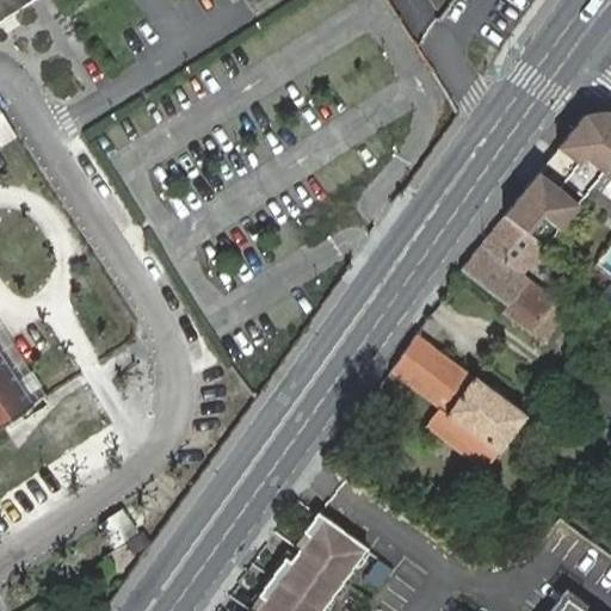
[(0,146),(13,139),(16,136),(0,112),(0,426),(30,407),(29,405),(26,399),(0,358),(0,146)]
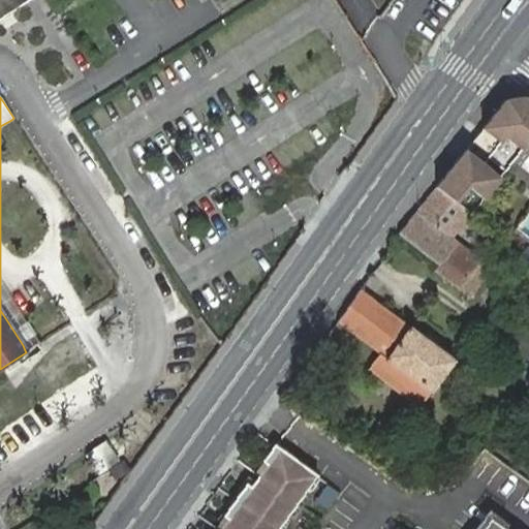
[(490,156),(505,168),(514,159),(528,138),(528,101),(523,97),(504,100),(435,187),(456,205),(466,214),(468,215),(499,177),(483,163),(490,156)]
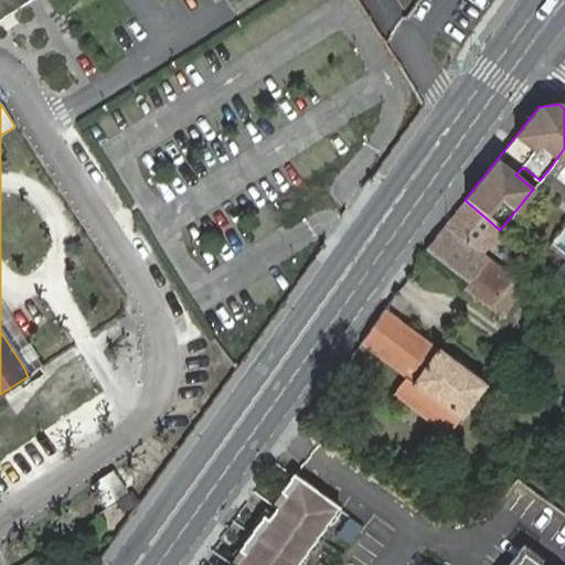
[(564,148),(548,170),(556,176),(564,164),(564,148)]
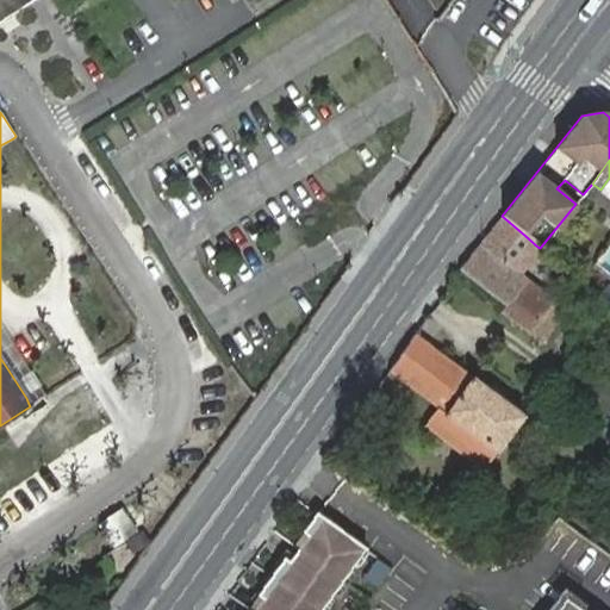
[(479,244),(459,268),(505,304),(523,281),(515,274),(537,247),(526,236),(502,216),(479,244)]
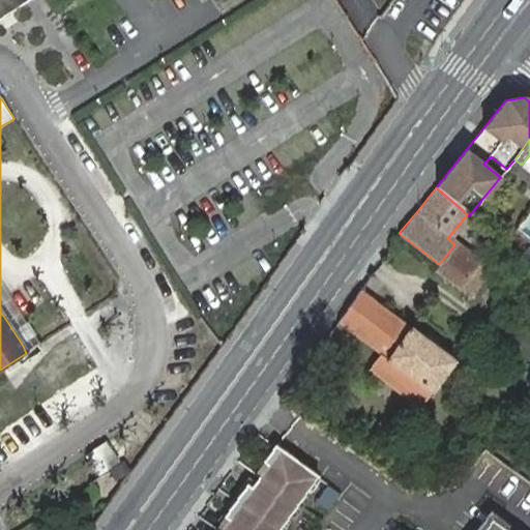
[(490,272),(454,244),(439,264),(435,270),(470,297),(490,272)]
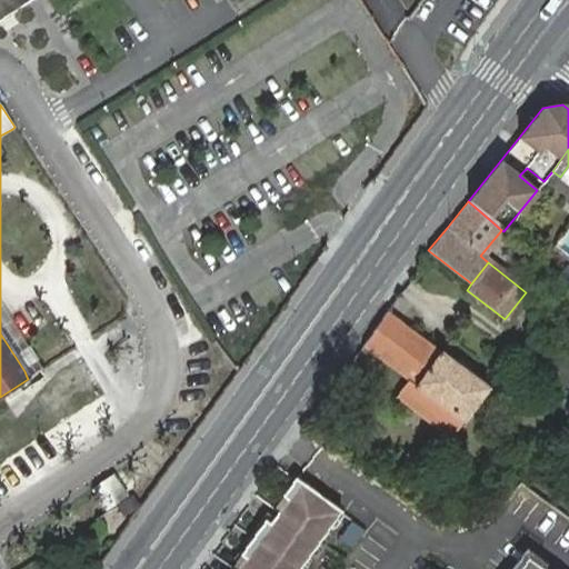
[(0,333),(25,371),(30,368),(33,372),(41,368),(32,355),(0,305),(0,333)]
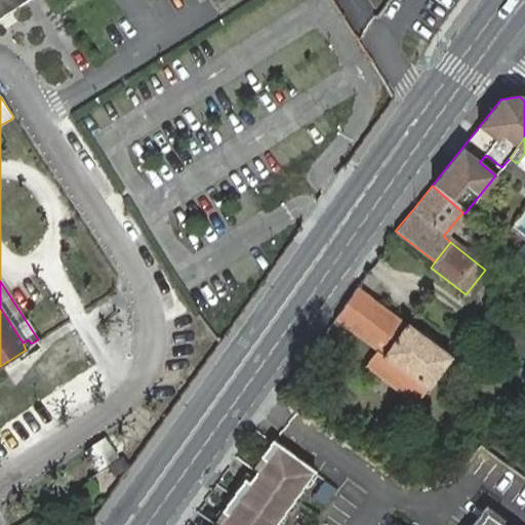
[(358,286),(335,319),(377,351),(391,361),(380,374),(416,402),(449,358),(413,331),(358,286)]
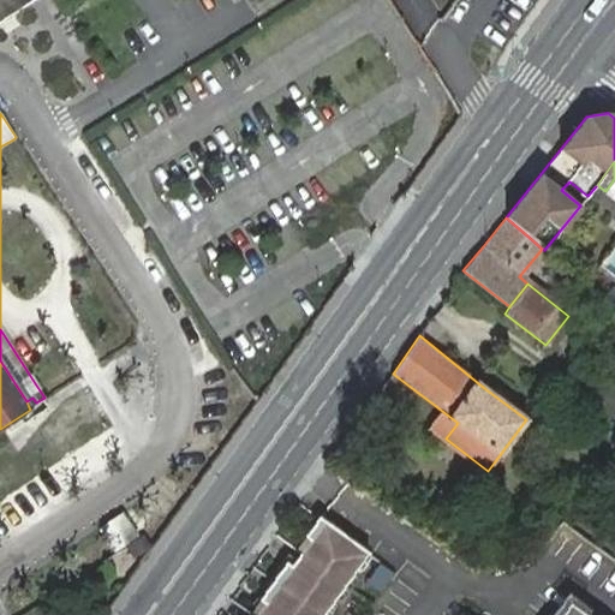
[(442,411),(430,427),(446,439),(458,423),(442,411)]
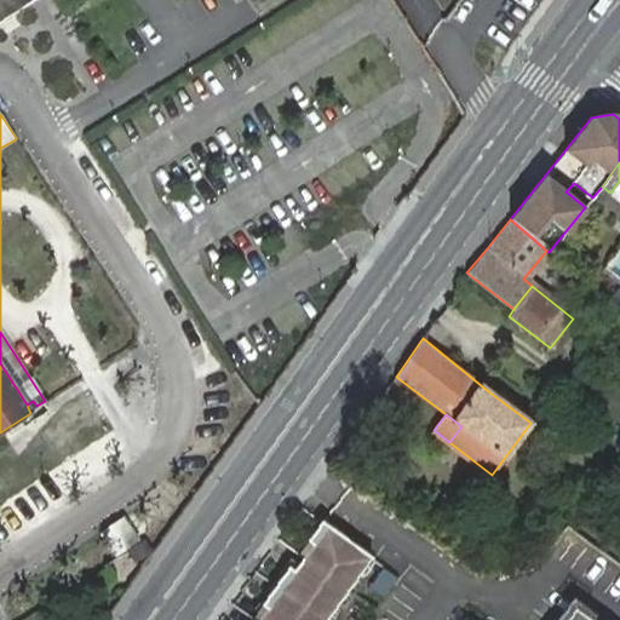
[(348,589),(371,557),(366,554),(321,521),(306,541),(311,545),(303,557),(348,589)]
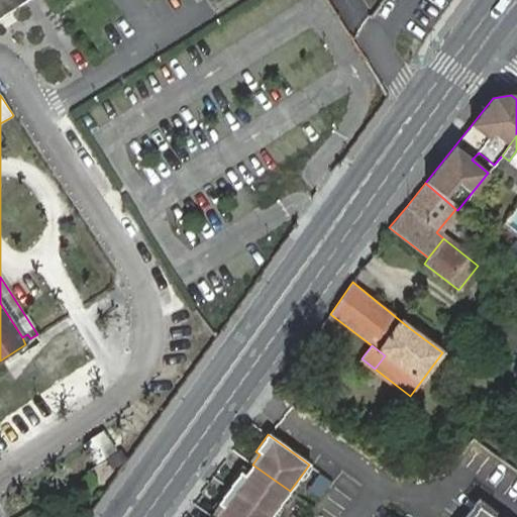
[(126,460),(120,451),(106,461),(112,470),(126,460)]
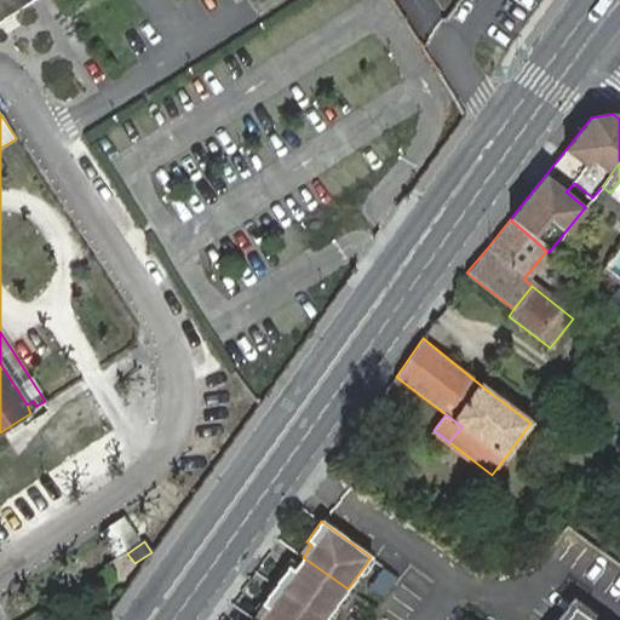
[(311,545),(306,541),(298,554),(303,557),(311,545)]
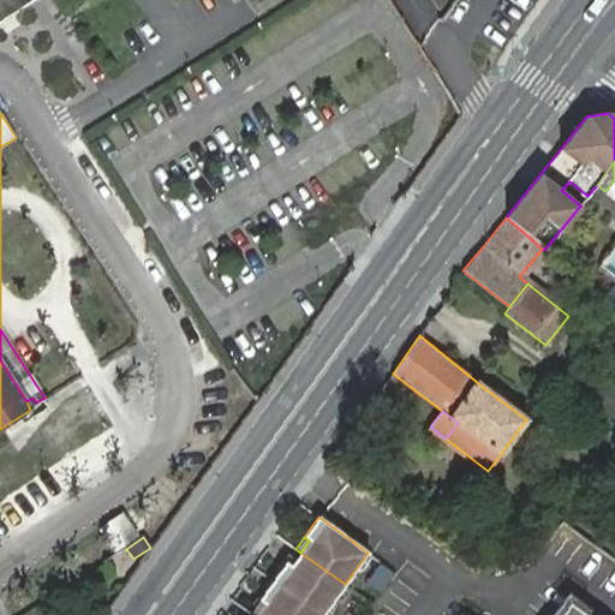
[(291,565),(300,553),(296,549),(286,562),(291,565)]
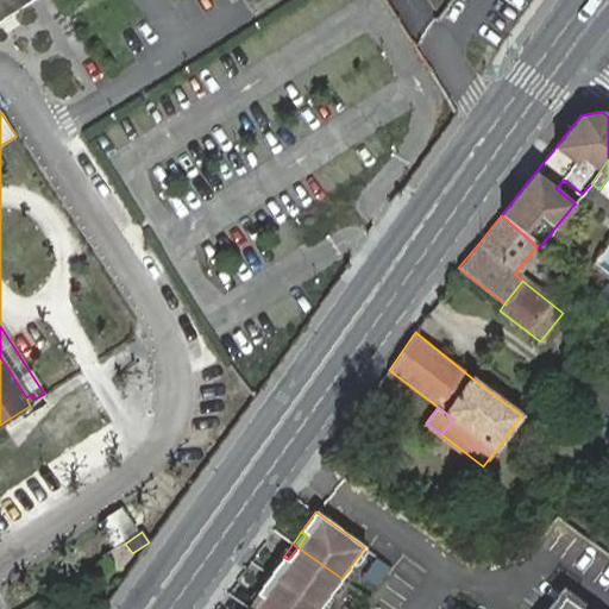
[(269,576),(316,608),(320,608),(341,578),(297,547),(288,559),(283,557),(269,576)]
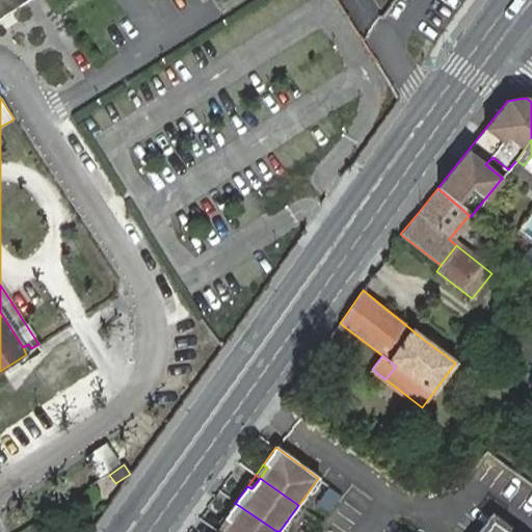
[(90,486),(101,500),(110,493),(101,479),(90,486)]
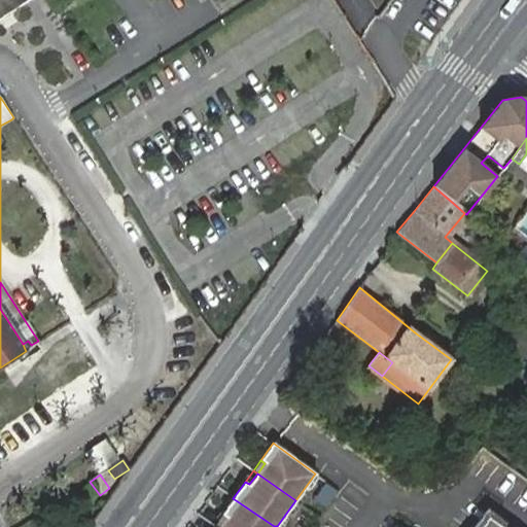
[(218,526),(274,526),(233,498),(220,516),(224,519),(218,526)]
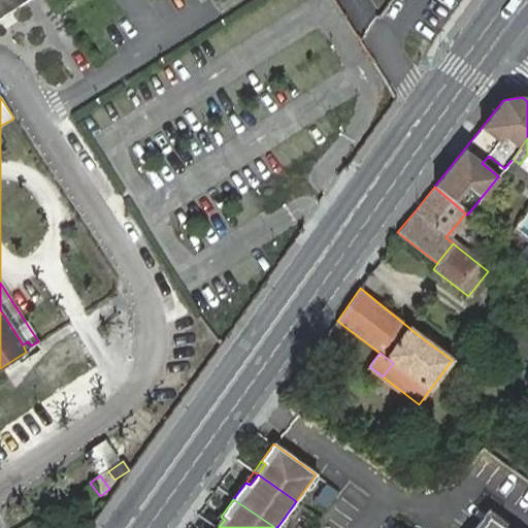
[(507,527),(489,515),(479,527),(507,527)]
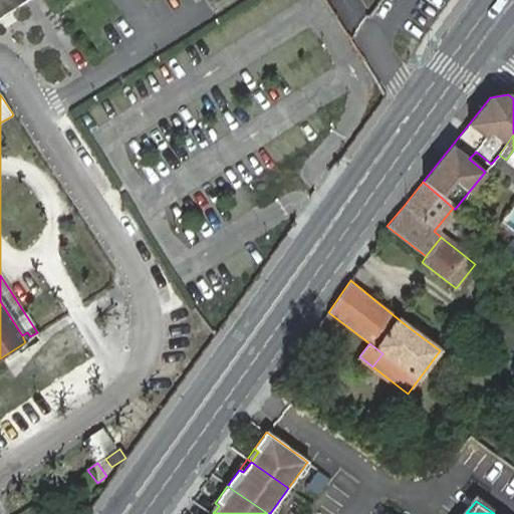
[(213,513),(219,506),(215,503),(209,513),(210,513),(213,513)]
